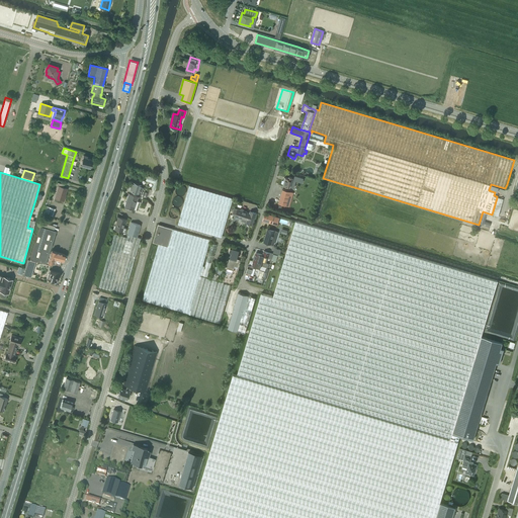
[(153,182),(153,184),(152,188),(155,189),(158,178),(147,175),(146,180),(153,182)]
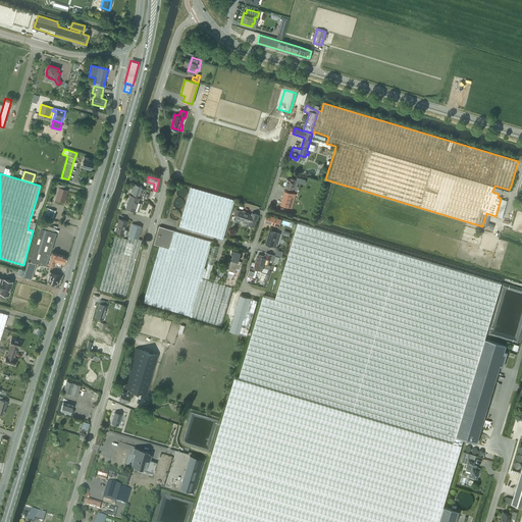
[(293,188),(295,178),(292,177),(291,178),(288,177),(285,186),(293,188)]
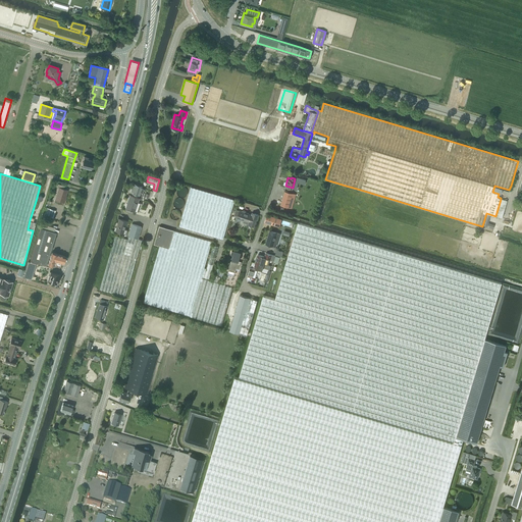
[(65,198),(67,191),(64,190),(65,186),(58,184),(57,188),(59,188),(55,200),(64,203),(65,198)]
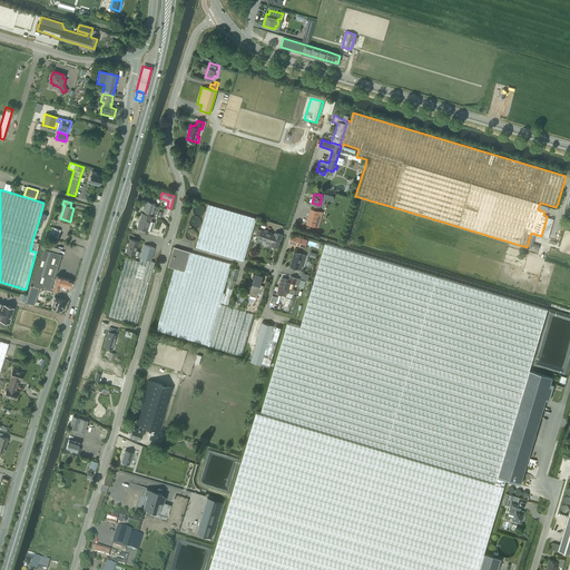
[(157,209),(157,206),(155,205),(155,203),(146,200),(145,205),(144,205),(143,208),(144,208),(143,209),(153,213),(154,208),(157,209)]
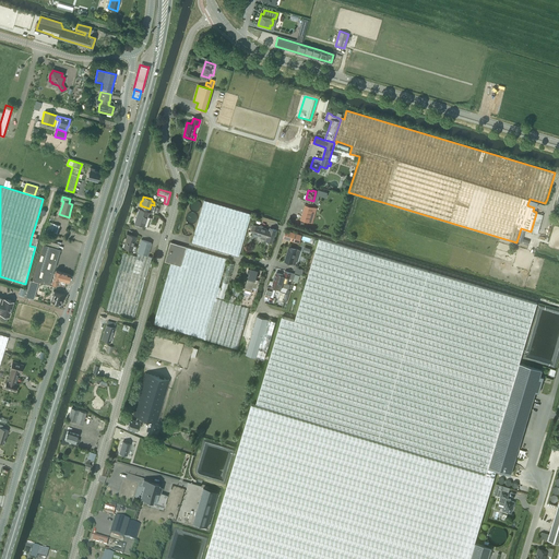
[(239,256),(251,214),(204,200),(192,242),(239,256)]
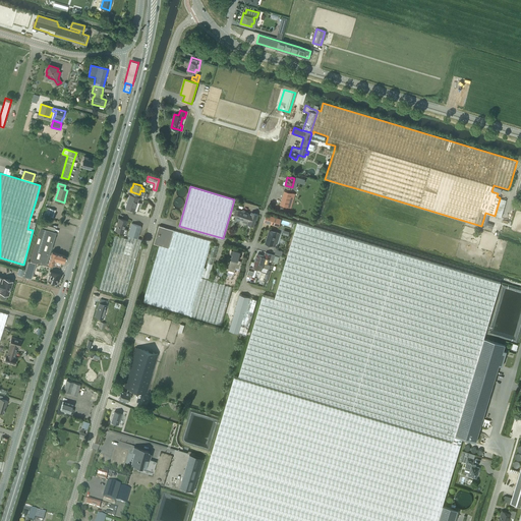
[(280,205),(288,207),(291,208),(295,193),(284,190),(280,205)]
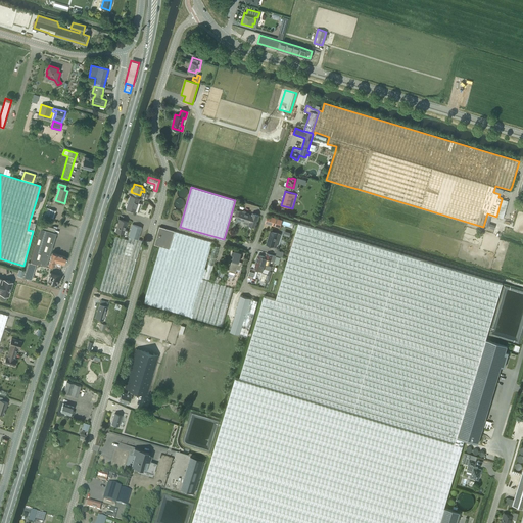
[(126,208),(134,211),(139,212),(142,203),(137,202),(139,198),(130,195),(126,208)]
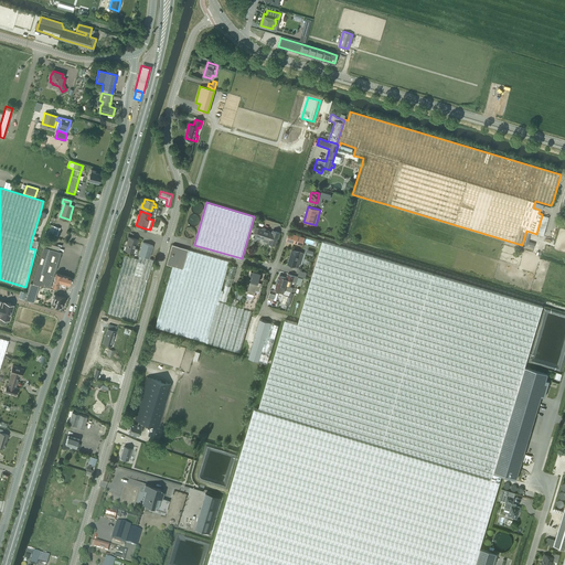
[(542,215),(536,234),(543,236),(548,217),(542,215)]
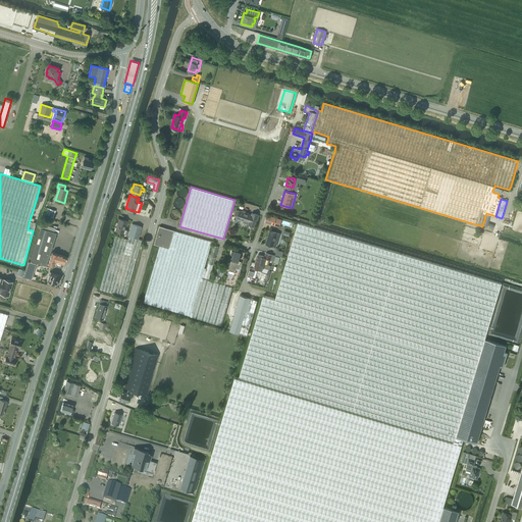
[(244,211),(240,210),(237,209),(235,215),(238,216),(245,219),(244,219),(244,222),(248,223),(248,224),(254,226),(258,214),(252,212),(252,214),(246,212),(246,211),(244,210),(244,211)]
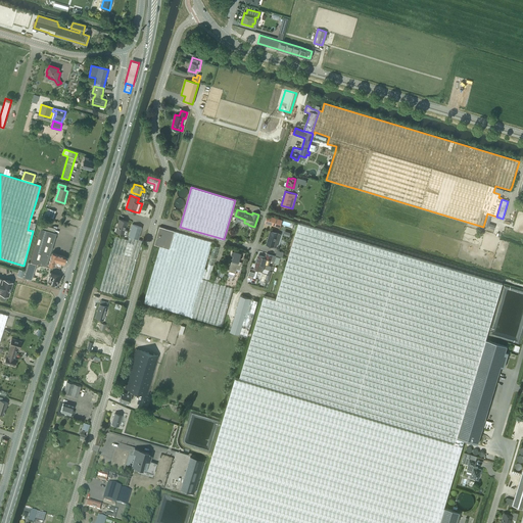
[(280,227),(282,220),(267,215),(265,222),(280,227)]
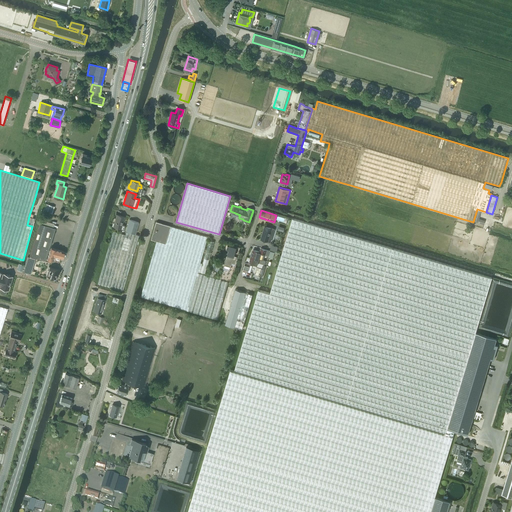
[(481,211),(477,210),(474,221),(484,224),(485,220),(479,219),(481,211)]
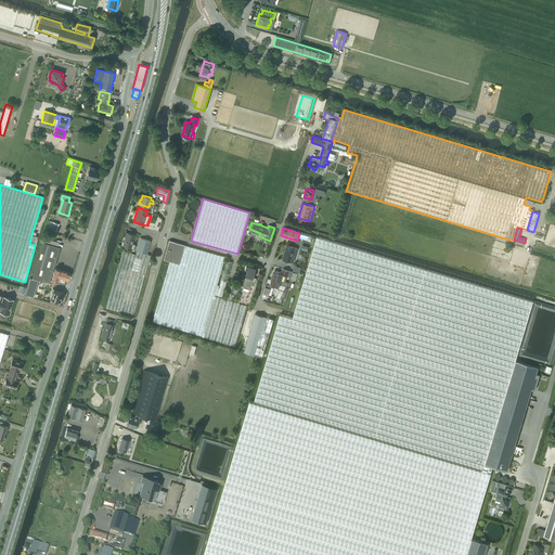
[(133,248),(134,244),(131,244),(134,235),(127,232),(123,245),(133,248)]
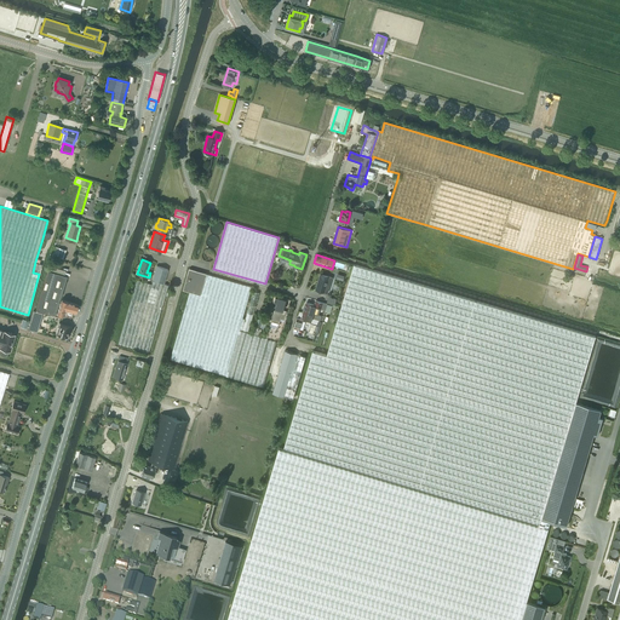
[(42,264),(35,262),(33,273),(39,274),(42,264)]
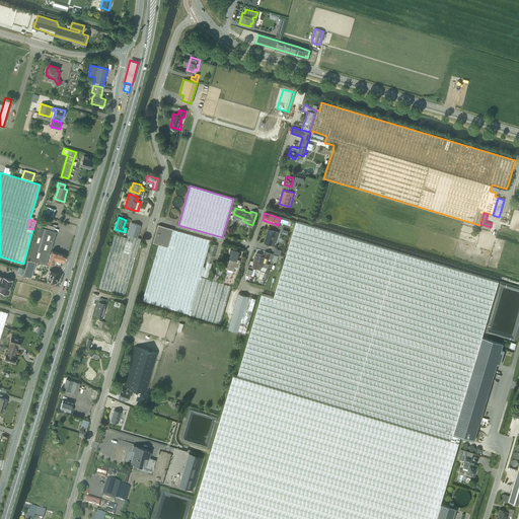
[(435,518),(441,503),(460,437),(452,434),(482,337),(499,281),(296,221),(274,297),(262,293),(238,374),(451,438),(451,440),(233,375),(190,518),(435,518)]
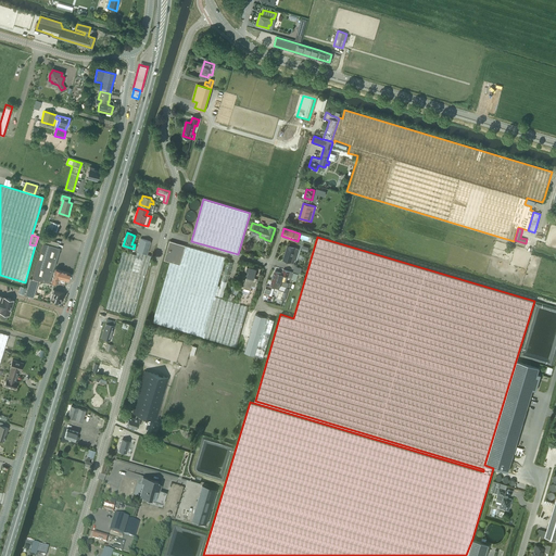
[(148,254),(149,251),(147,250),(150,241),(140,238),(136,250),(148,254)]
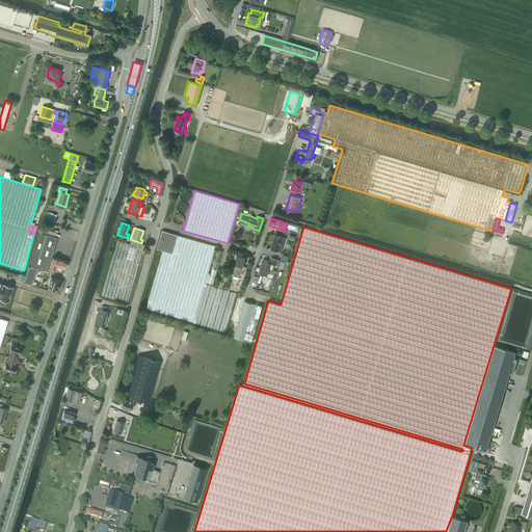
[(157,247),(163,249),(171,253),(177,235),(178,235),(162,230),(157,247)]
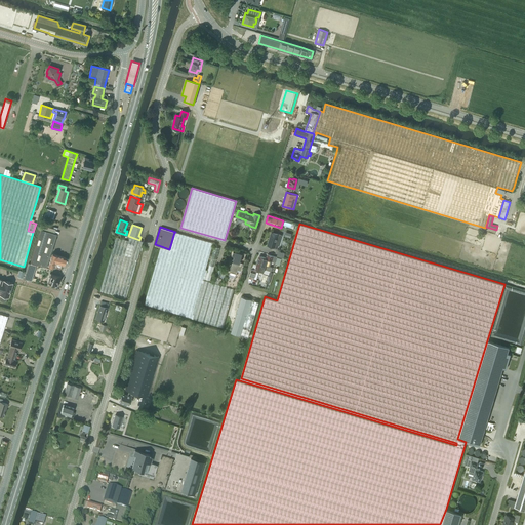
[(46,267),(56,234),(40,229),(31,263),(46,267)]
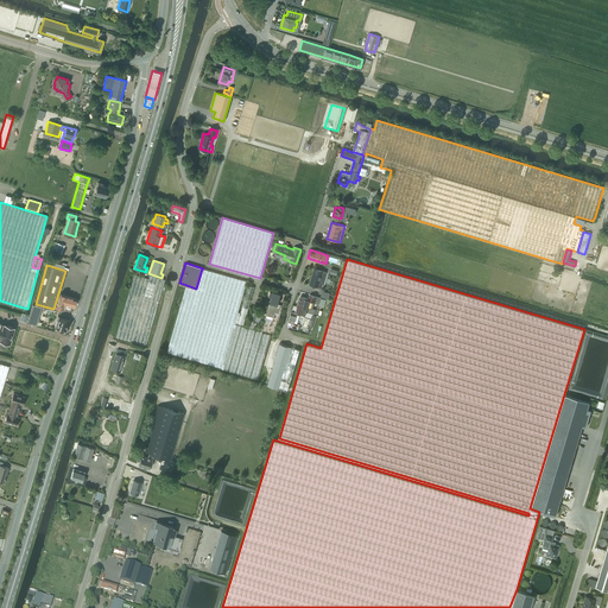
[(258,379),(271,334),(234,323),(247,282),(202,268),(196,289),(187,285),(168,352),(207,363),(222,367),(222,368),(258,379)]
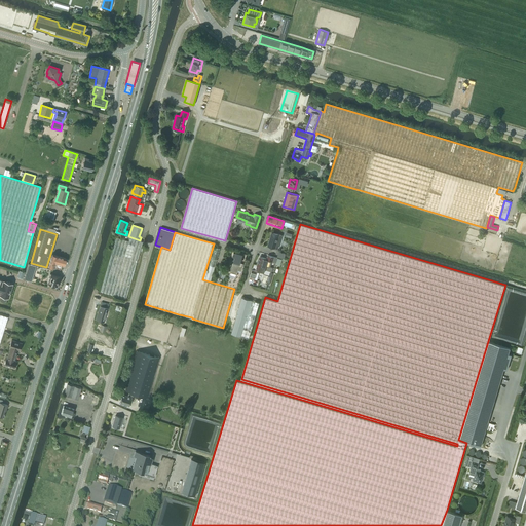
[(272,232),(268,246),(275,248),(276,243),(279,243),(282,235),(272,232)]
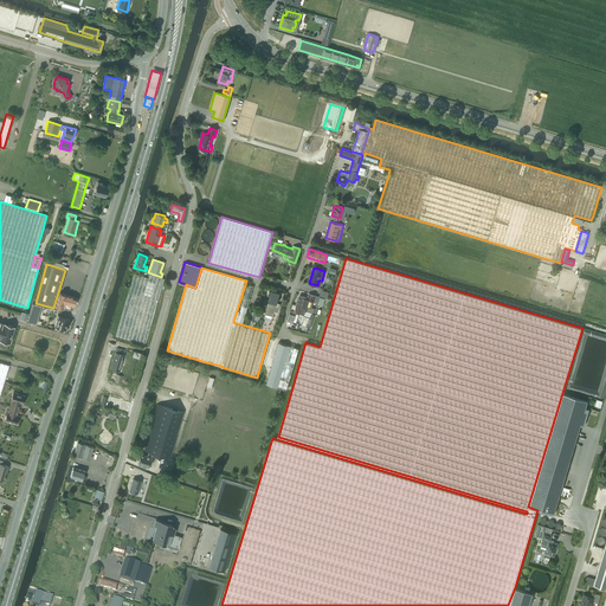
[(144,345),(163,278),(149,275),(148,278),(134,274),(116,336),(144,345)]
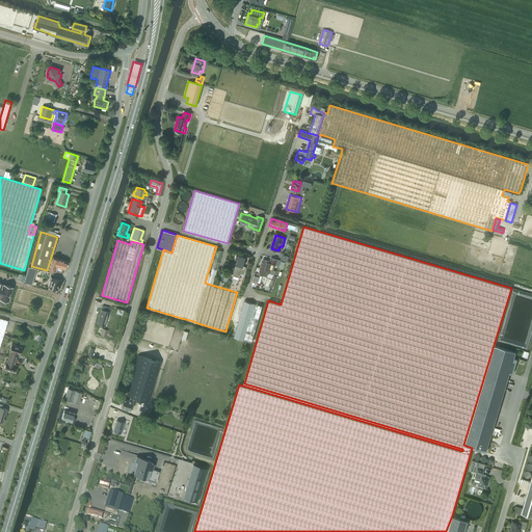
[(213,284),(222,251),(217,249),(208,283),(213,284)]
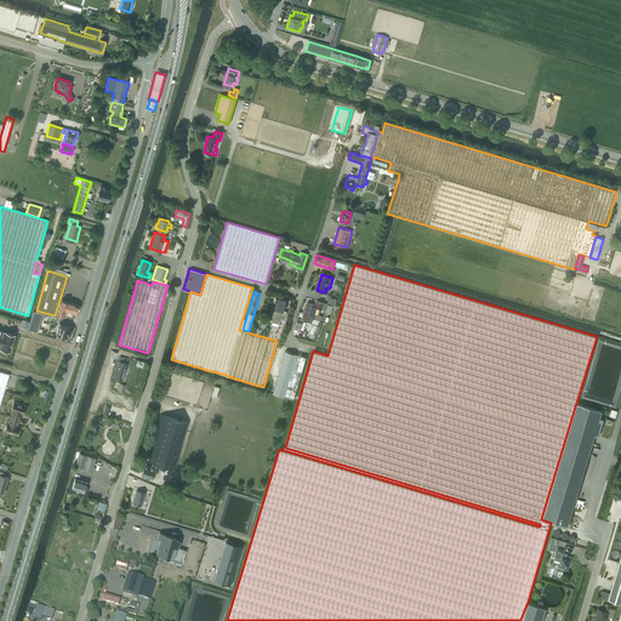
[(281,320),(288,298),(284,297),(284,298),(279,297),(278,298),(275,297),(274,301),(277,302),(273,318),(281,320)]
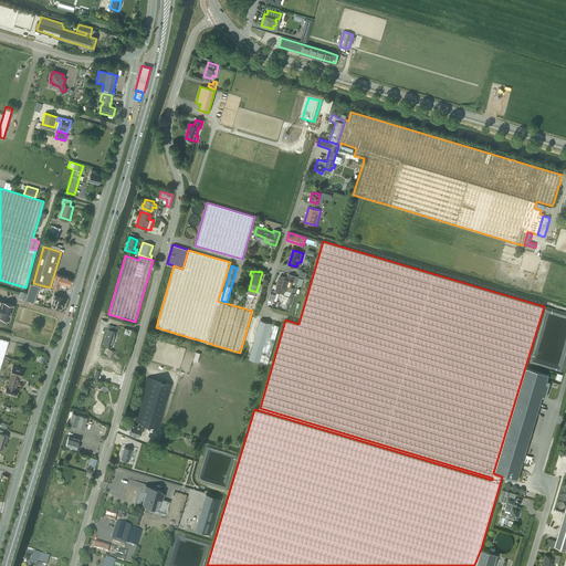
[(243,308),(254,312),(265,273),(262,272),(257,292),(249,290),(243,308)]
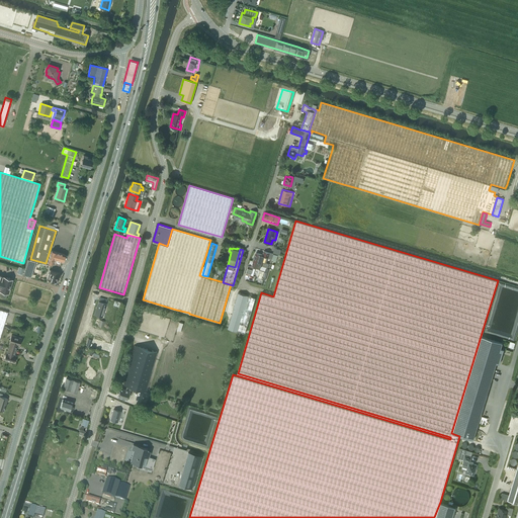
[(63,262),(65,255),(52,250),(48,262),(48,263),(51,264),(53,263),(54,259),(63,262)]
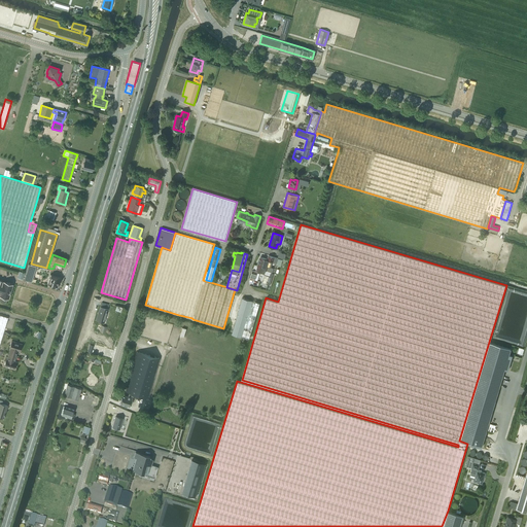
[(257,265),(273,270),(274,268),(269,267),(266,267),(267,265),(268,260),(268,259),(260,256),(257,265)]
